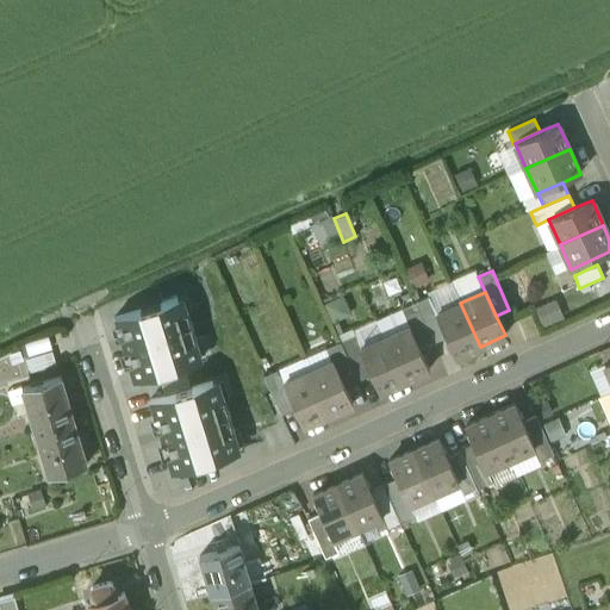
[(429,297),(415,303),(433,342),(446,336),(435,315),(436,313),(429,297)]
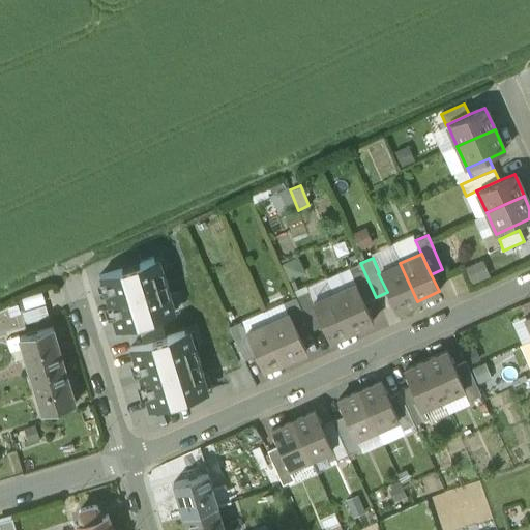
[(108,302),(116,329),(170,314),(166,298),(171,297),(162,268),(157,270),(153,259),(99,275),(105,295),(107,294),(110,302),(108,302)]
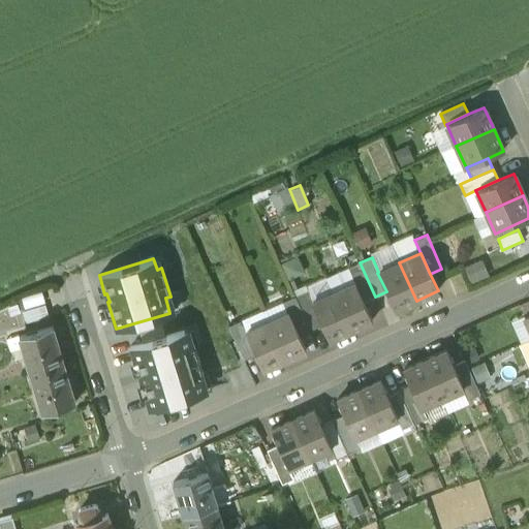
[(375,297),(360,262),(347,268),(353,283),(354,283),(364,302),(375,297)]
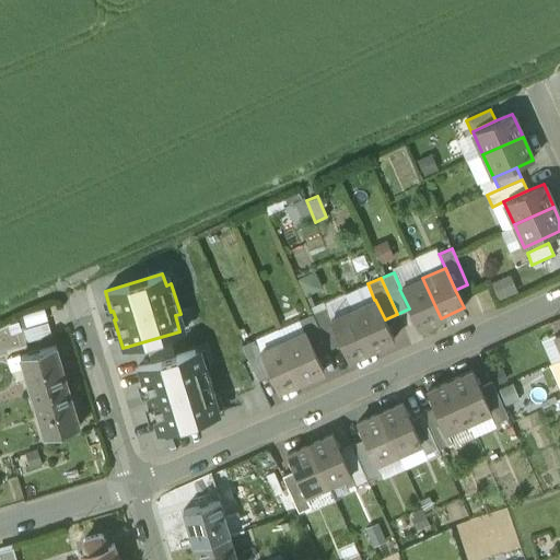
[(400,288),(399,289),(409,308),(418,328),(441,318),(422,278),(400,288)]
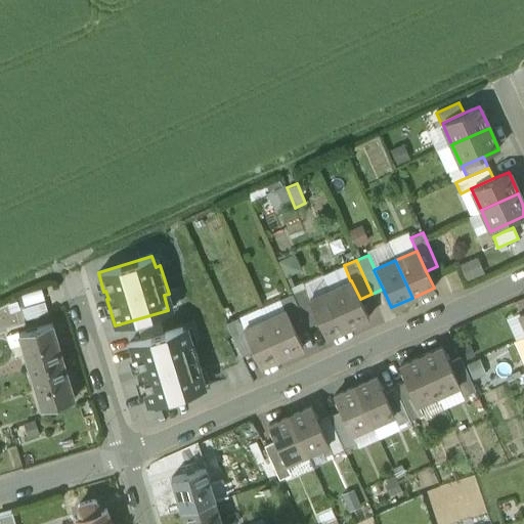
[(350,280),(330,290),(347,328),(368,317),(360,299),(351,280),(350,280)]
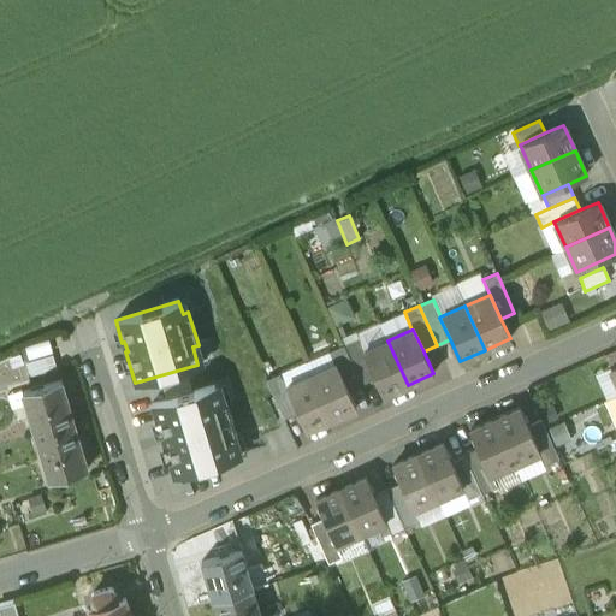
[(363,351),(357,338),(343,345),(361,385),(374,379),(362,353),(363,351)]
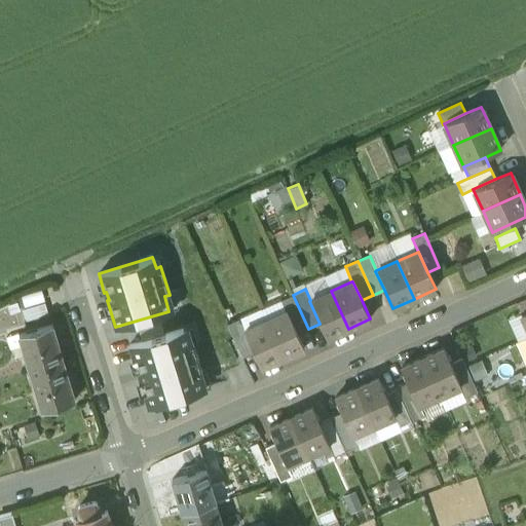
[(42,291),(23,296),(25,305),(44,300),(42,291)]
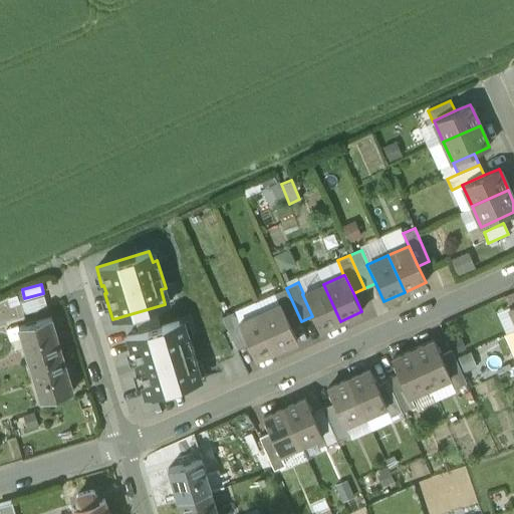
[(303,293),(302,294),(312,316),(319,330),(340,321),(323,284),(303,293)]
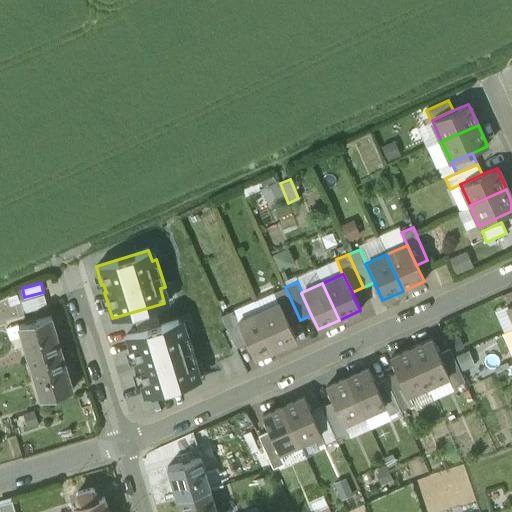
[(300,320),(285,287),(273,292),(278,303),(279,303),(289,324),(300,320)]
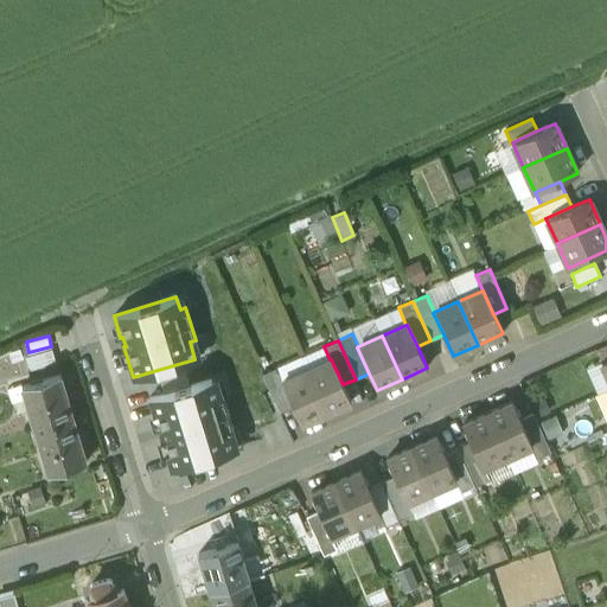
[(606,344),(595,350),(601,363),(606,359),(606,344)]
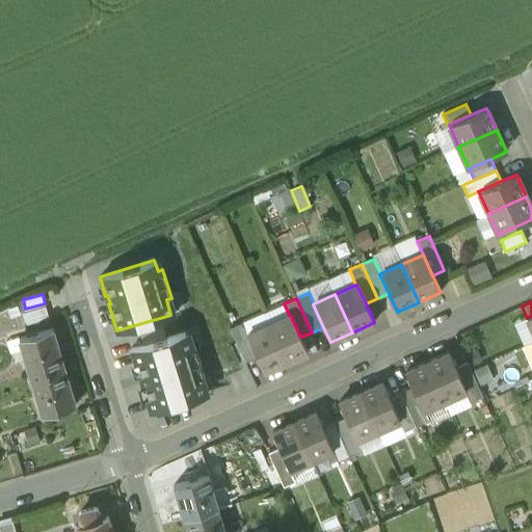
[(46,307),(22,313),(25,324),(49,318),(46,307)]
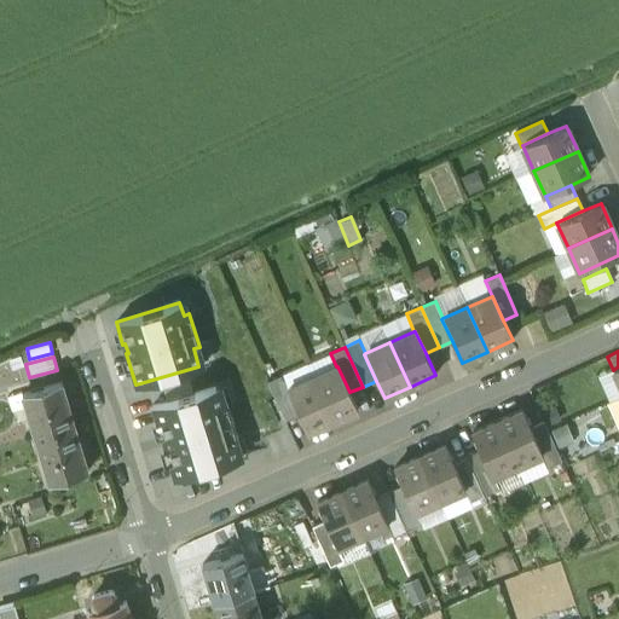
[(336,366),(312,377),(333,422),(358,410),(350,392),(337,366),(336,366)]
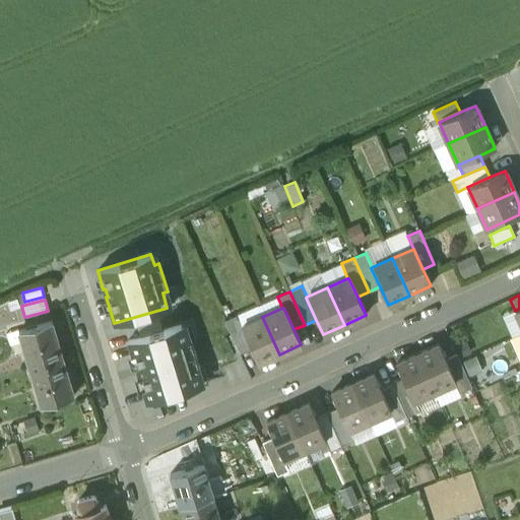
[(242,326),(237,315),(224,321),(240,353),(251,348),(241,326),(242,326)]
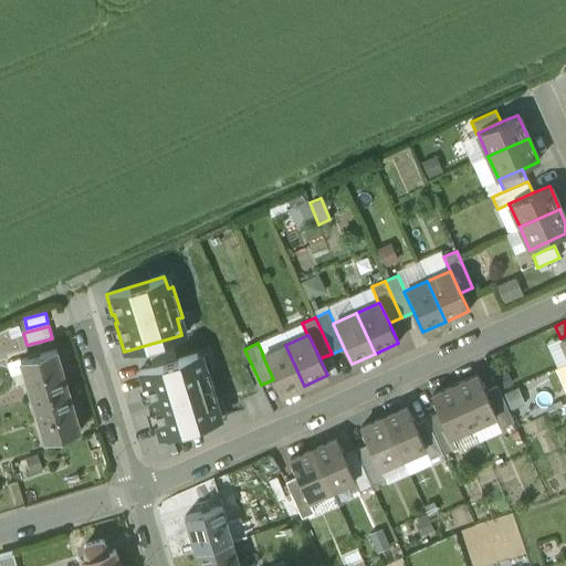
[(263,355),(262,355),(273,379),(281,396),(304,386),(285,345),(263,355)]
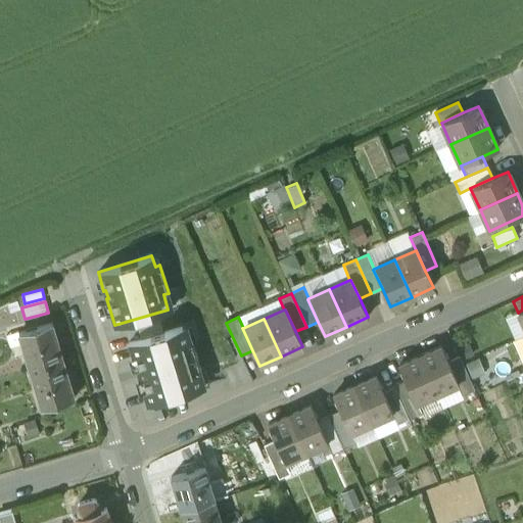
[(51,323),(18,333),(40,409),(74,398),(51,323)]
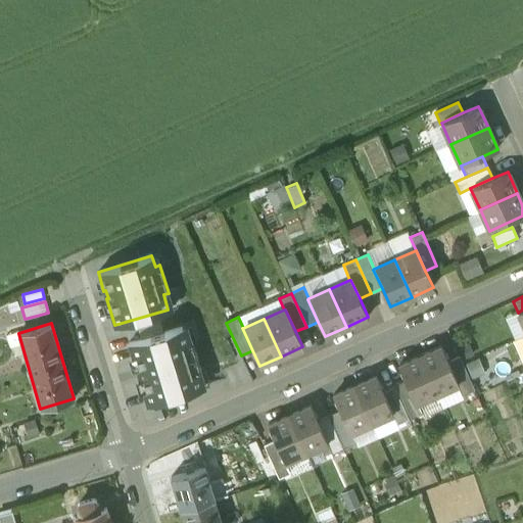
[(182,326),(128,343),(136,370),(138,369),(141,377),(139,378),(147,405),(201,388),(196,373),(201,371),(191,340),(187,341),(182,326)]
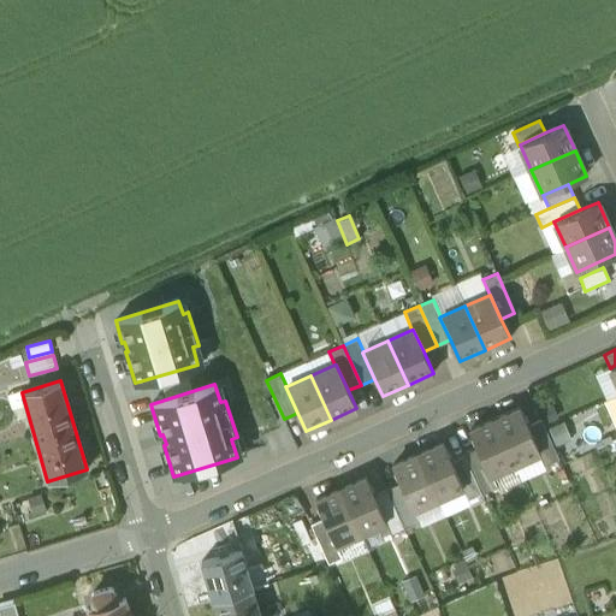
[(520,408),(495,420),(514,463),(538,452),(539,452),(528,426),(520,408)]
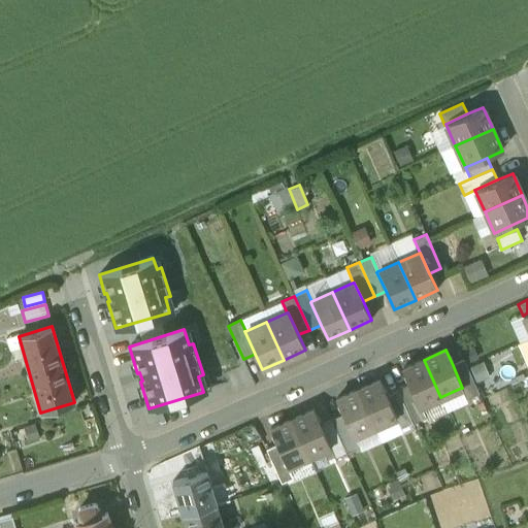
[(440,397),(424,360),(402,369),(408,385),(419,407),(420,406),(440,397)]
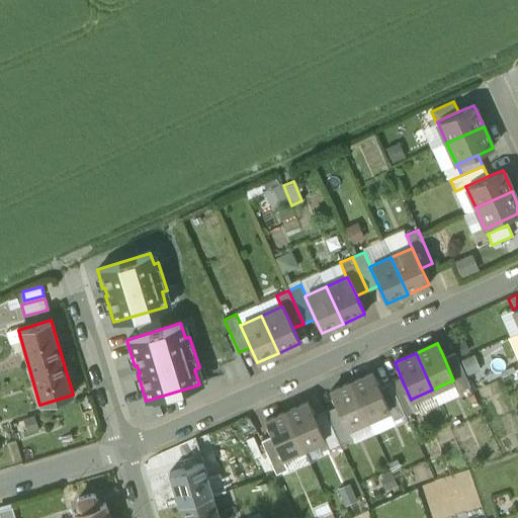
[(469,386),(454,353),(444,358),(453,380),(452,380),(457,392),(469,386)]
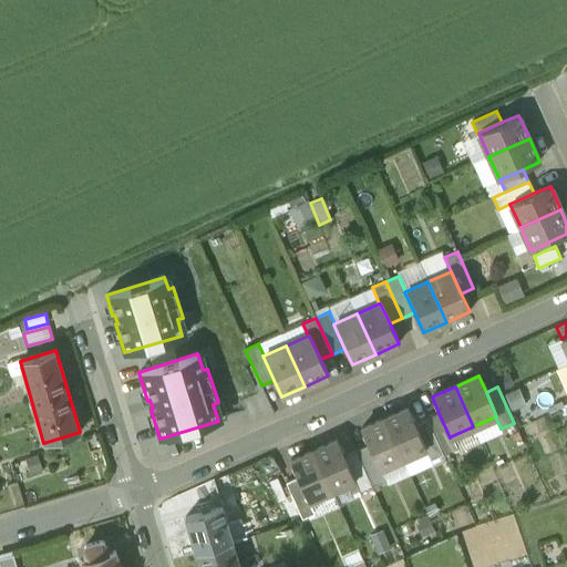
[(408,408),(384,419),(402,459),(425,449),(415,424),(408,408)]
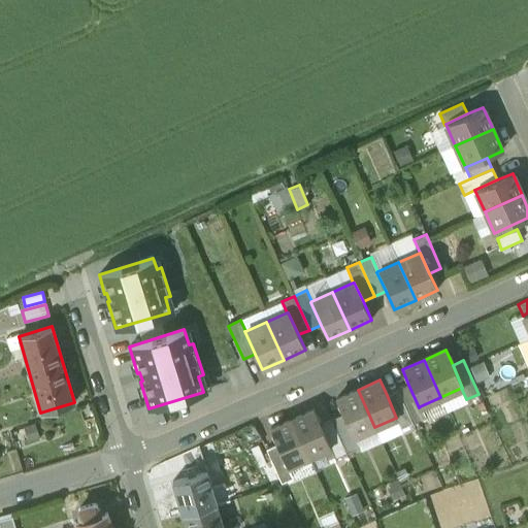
[(419,407),(408,385),(397,390),(413,423),(413,424),(425,418),(420,406),(419,407)]
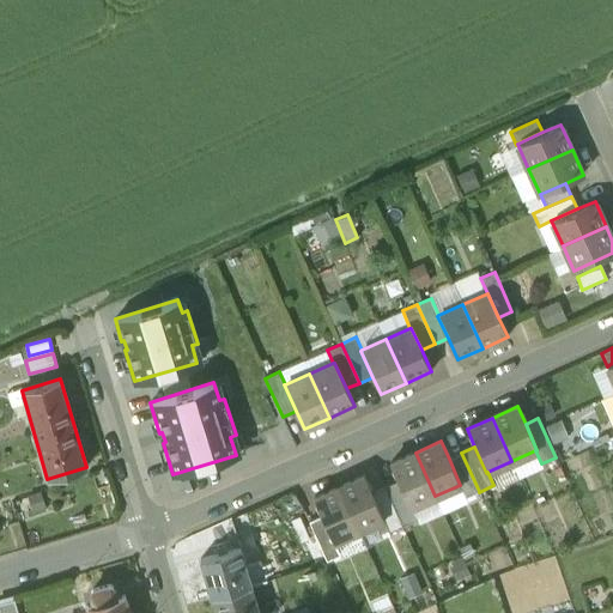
[(416,453),(390,463),(398,481),(410,508),(411,507),(435,496),(416,453)]
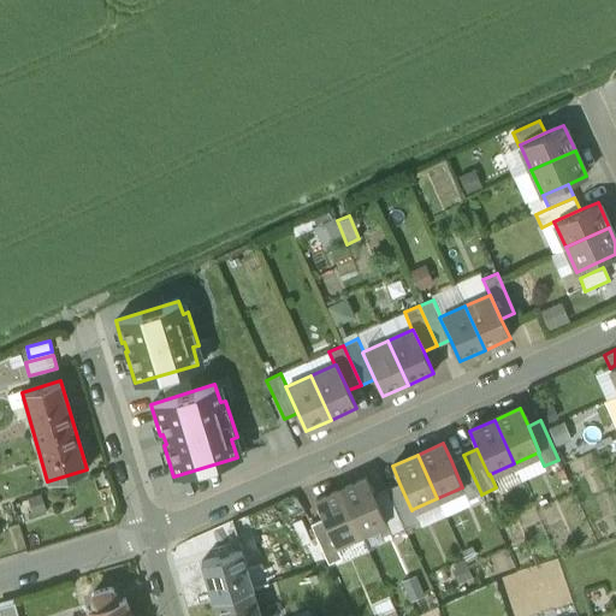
[(481,493),(463,455),(451,461),(462,487),(468,501),(481,493)]
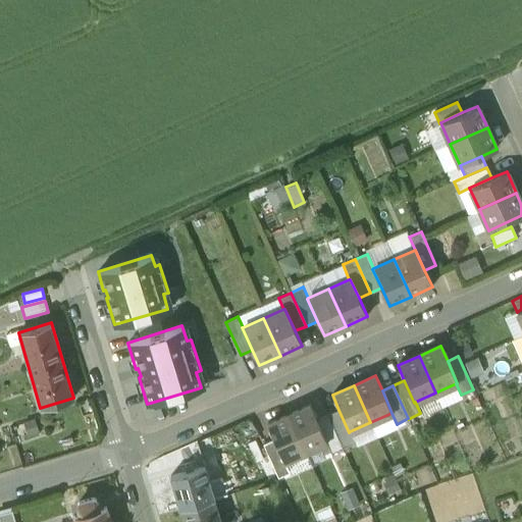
[(316,420),(310,405),(289,414),(305,452),(326,442),(316,420)]
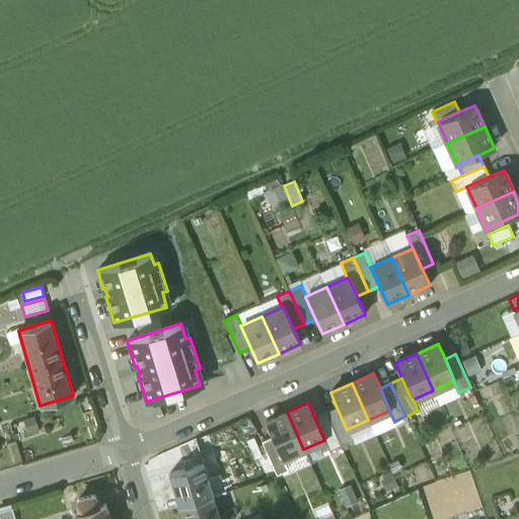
[(337,408),(325,413),(336,435),(347,430),(337,408)]
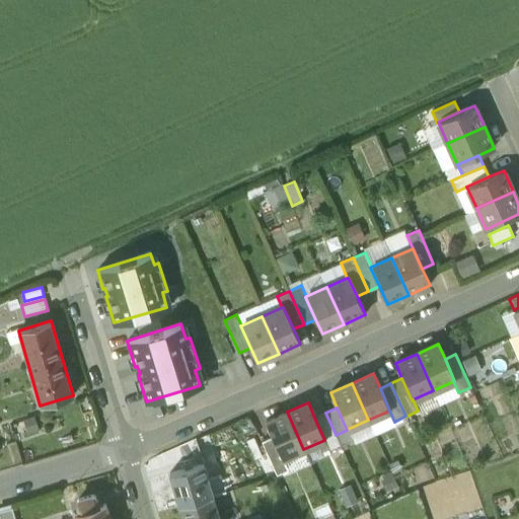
[(303,449),(287,412),(266,422),(272,437),(282,459),(283,458),(303,449)]
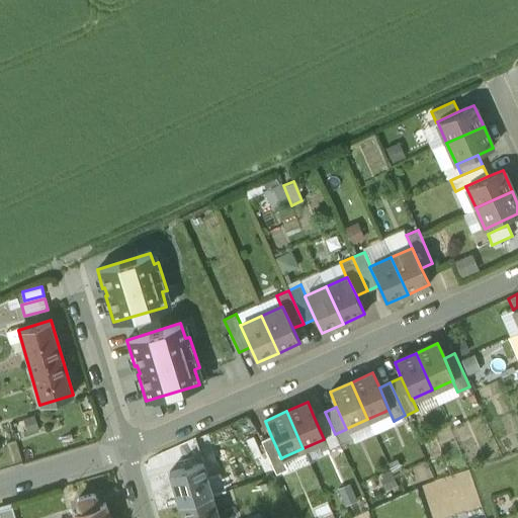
[(325,412),(314,417),(324,439),(329,450),(340,445),(335,434),(325,412)]
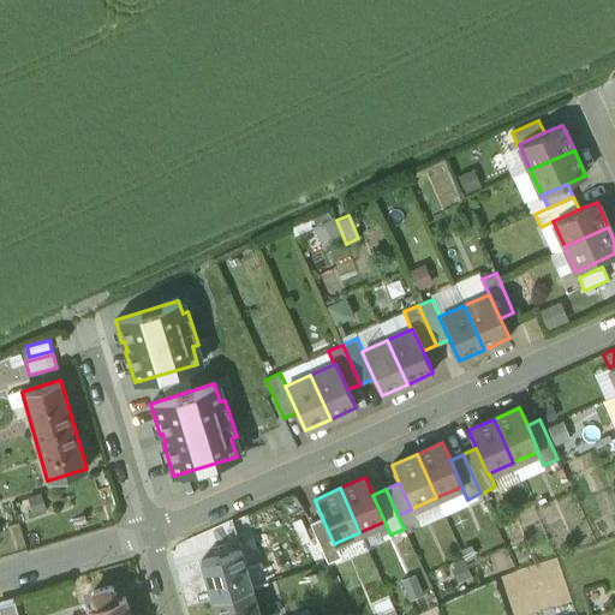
[(411,509),(398,515),(404,529),(418,523),(412,508),(411,509)]
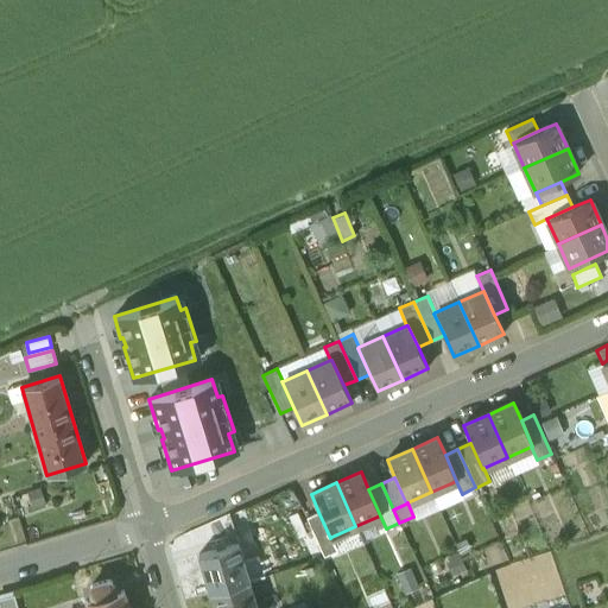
[(330,538),(318,512),(306,518),(324,557),(337,551),(331,537),(330,538)]
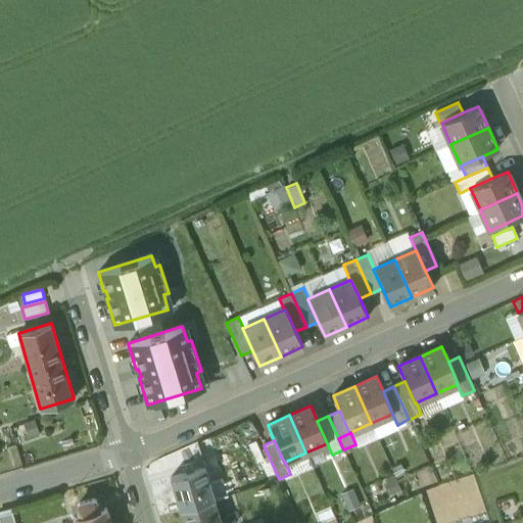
[(221,522),(203,467),(171,477),(184,522),(221,522)]
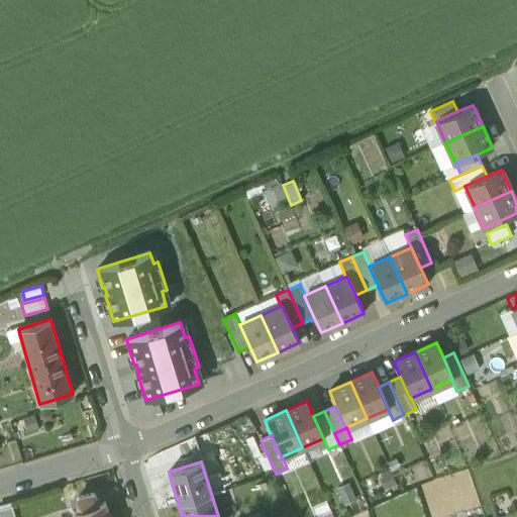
[(396,484),(389,467),(376,473),(384,490),(396,484)]
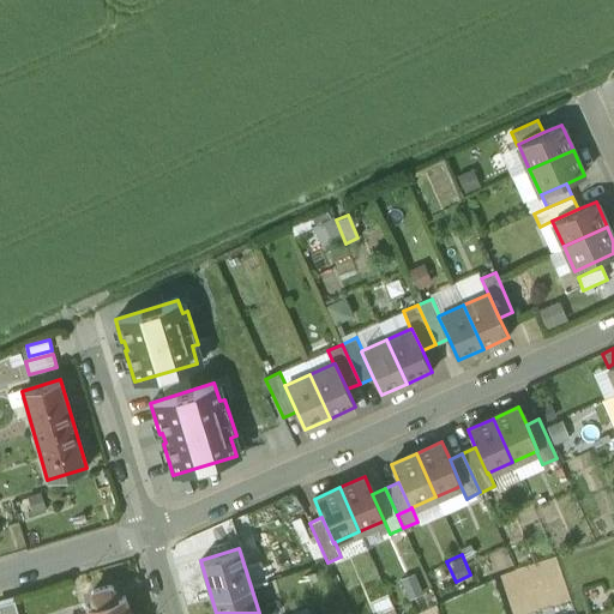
[(112,588),(109,587),(91,591),(90,595),(92,606),(85,608),(86,613),(128,613),(124,596),(114,599),(112,588)]
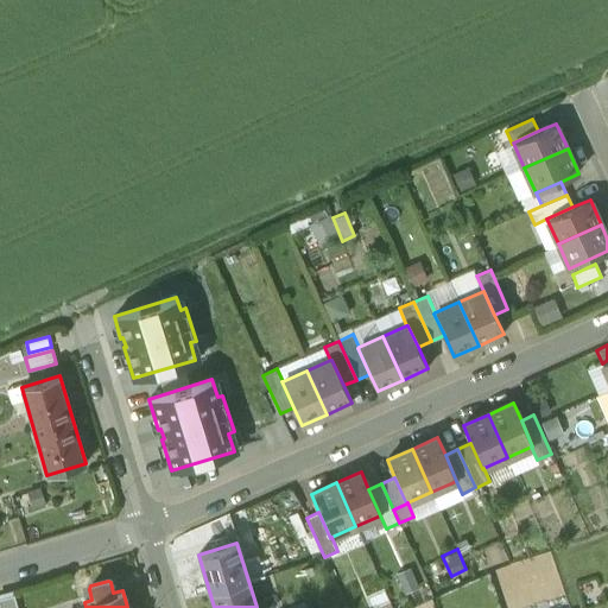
[(17,607),(12,593),(0,595),(0,607),(17,607)]
